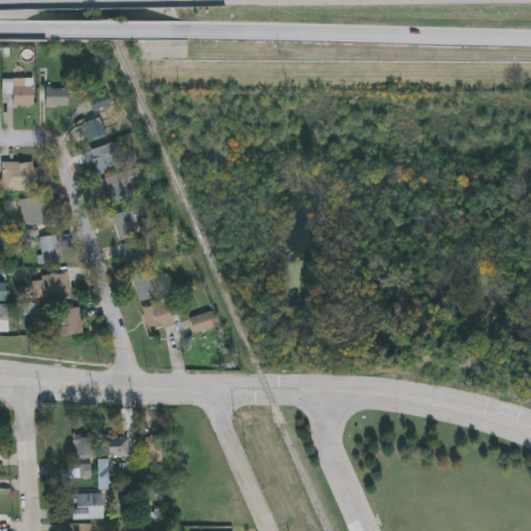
[(35,80),(35,107),(15,107),(15,98),(3,98),(3,80),(35,80)]
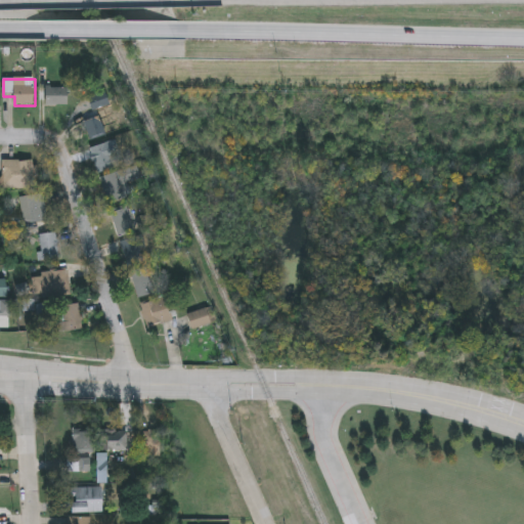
[(90,142),(83,118),(93,115),(87,91),(104,87),(111,107),(101,110),(110,136),(90,142)]
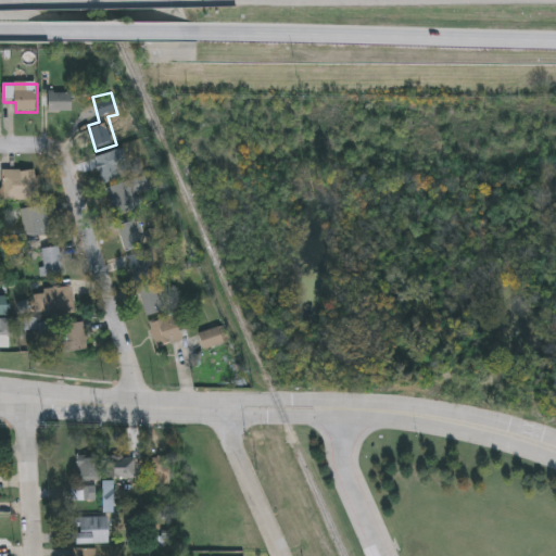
[(73,114),(49,114),(49,95),(73,95),(73,114)]
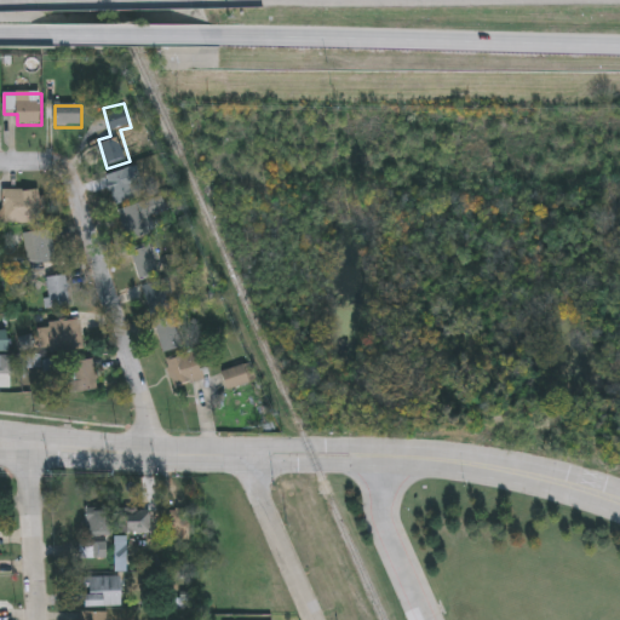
[(109,176),(133,171),(139,201),(115,206),(109,176)]
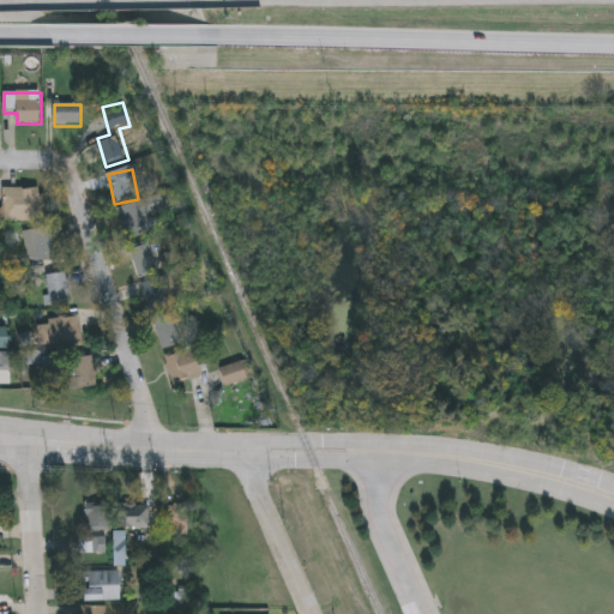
[(4,222),(4,191),(41,191),(41,222),(4,222)]
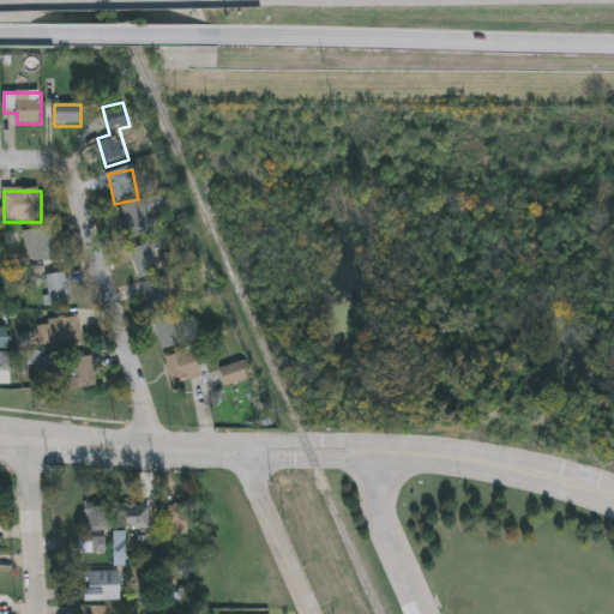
[(149,234),(127,241),(118,211),(139,204),(149,234)]
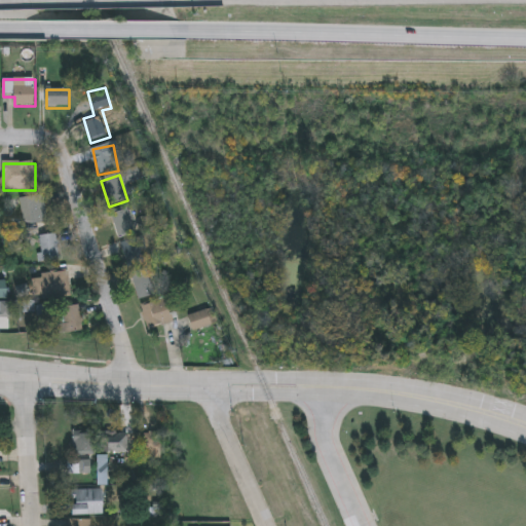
[(22,198),(46,197),(47,224),(24,225),(22,198)]
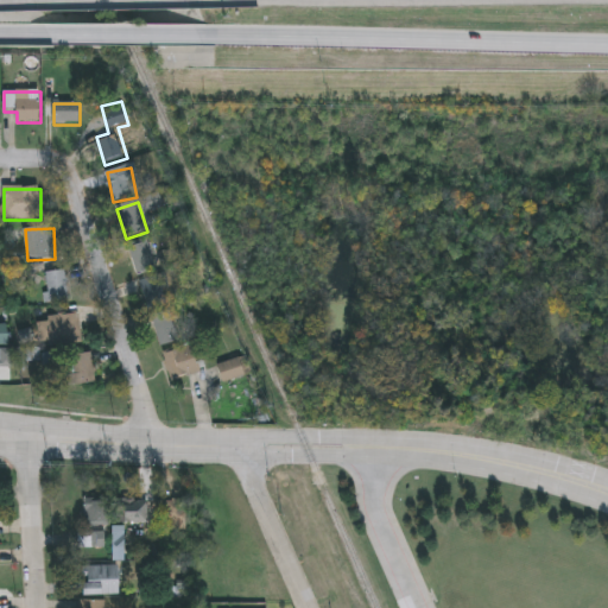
[(158,270),(139,277),(130,248),(147,242),(158,270)]
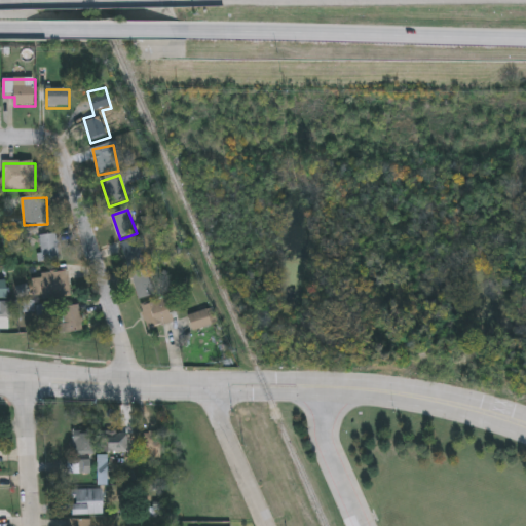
[(41,262),(39,236),(58,235),(60,261),(41,262)]
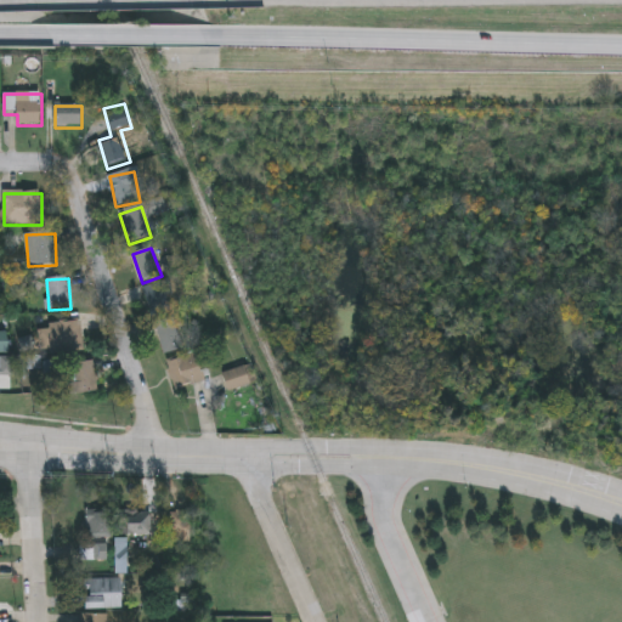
[(143,289),(163,282),(173,311),(153,317),(143,289)]
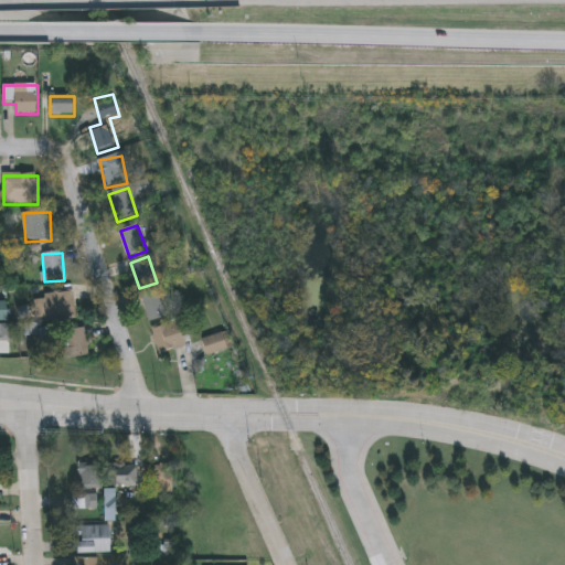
[(145,292),(162,290),(166,319),(149,321),(145,292)]
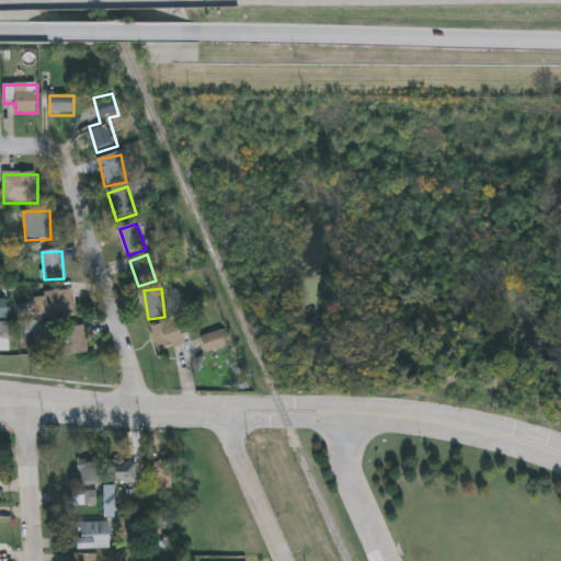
[(36,319),(35,293),(76,290),(77,318),(36,319)]
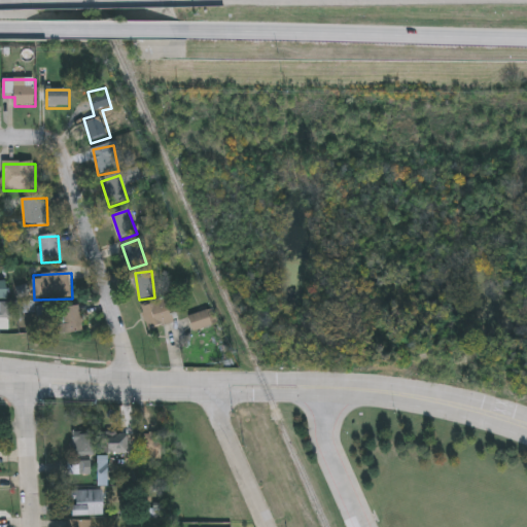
[(167,300),(174,322),(149,330),(142,307),(167,300)]
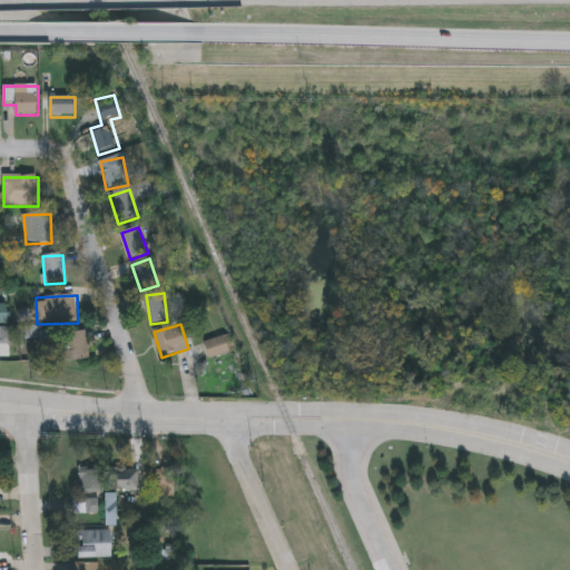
[(0,327),(10,327),(10,347),(0,347),(0,327)]
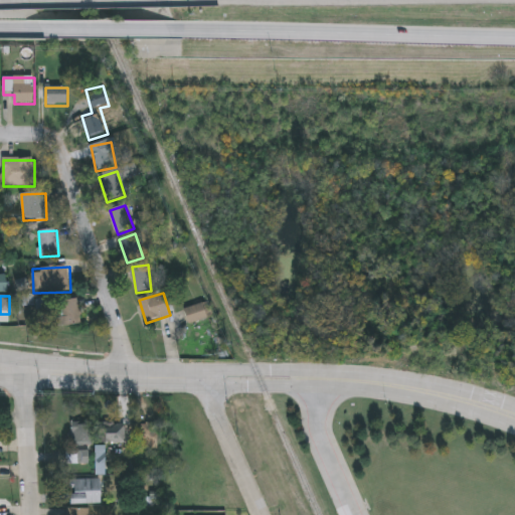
[(55,326),(55,300),(80,300),(80,326),(55,326)]
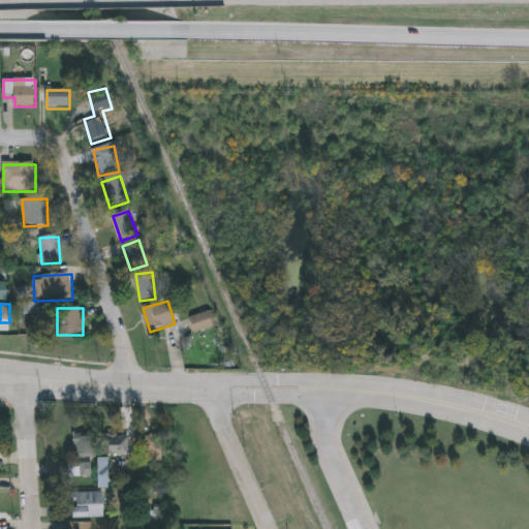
[(219,325),(195,334),(190,318),(214,310),(219,325)]
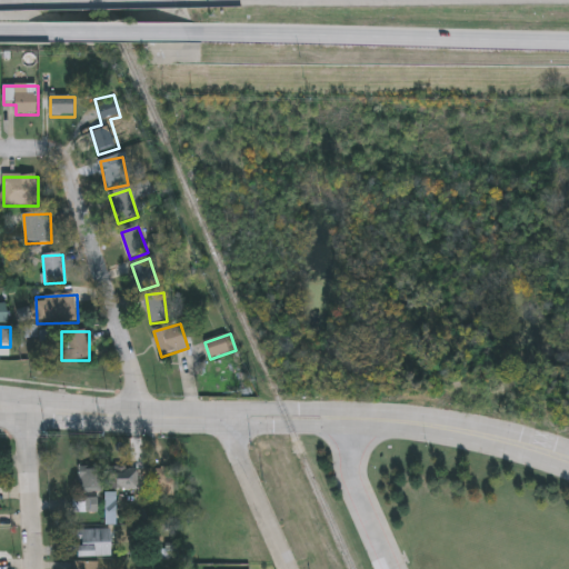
[(102,492),(79,492),(79,468),(102,468),(102,492)]
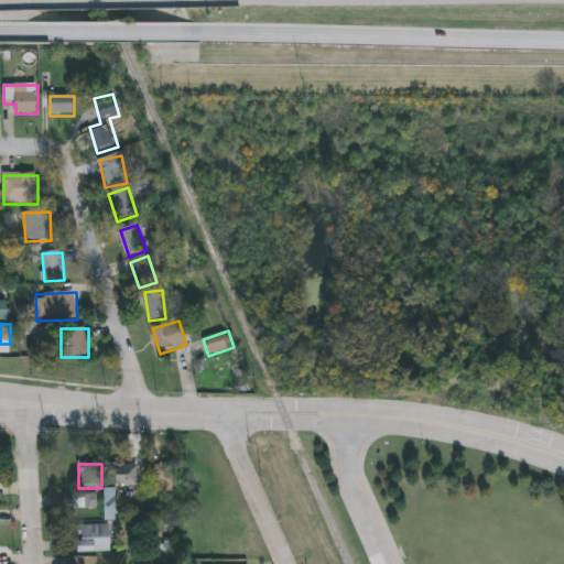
[(139,486),(116,486),(116,466),(139,466),(139,486)]
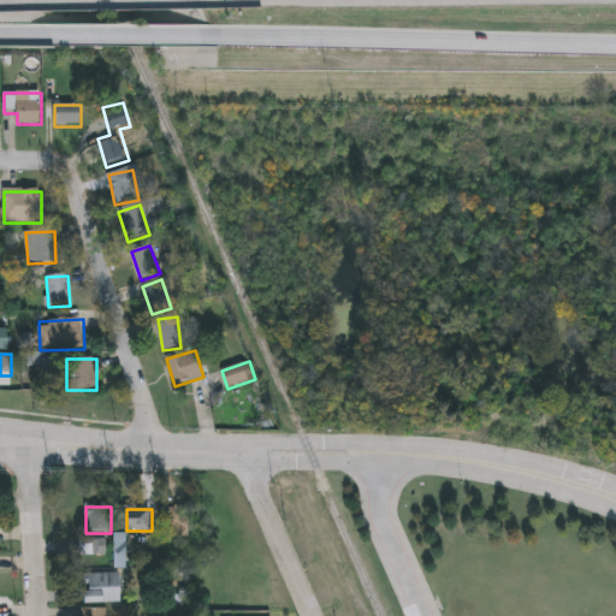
[(169,509),(188,509),(188,528),(169,529),(169,509)]
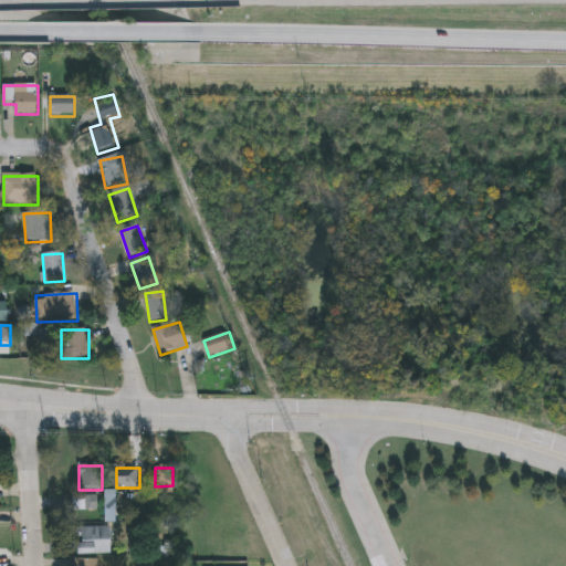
[(98,496),(98,512),(74,512),(74,496),(98,496)]
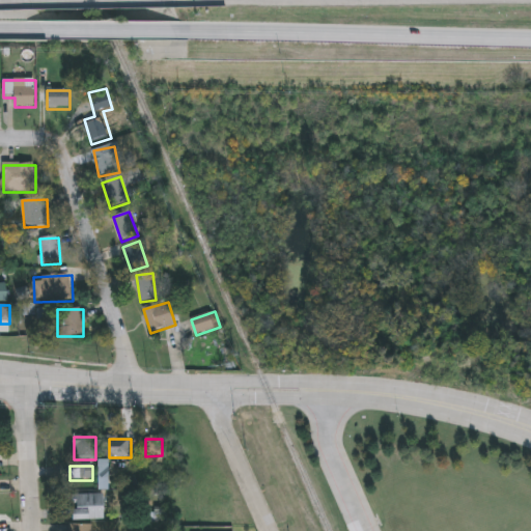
[(106,496),(106,521),(74,521),(74,496),(106,496)]
